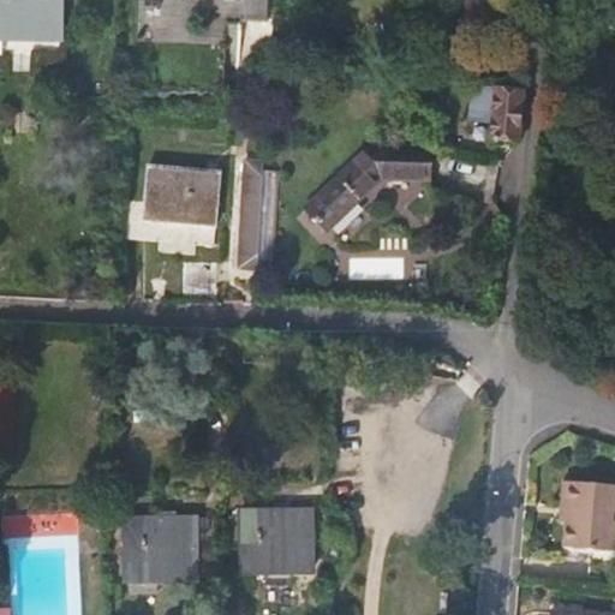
[(0,0),(0,37),(64,39),(64,0),(0,0)]
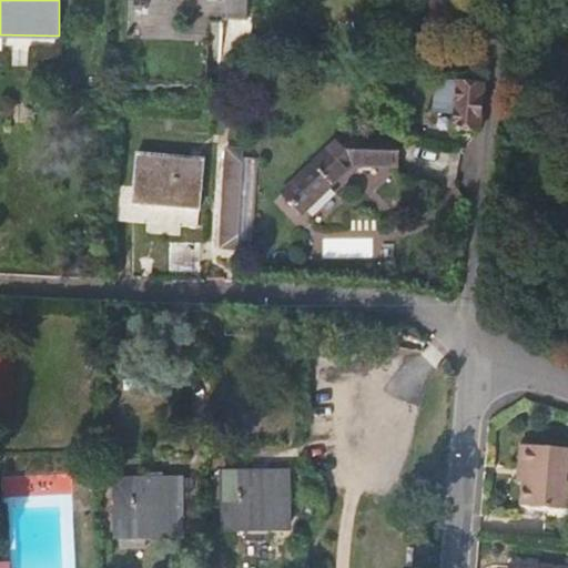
[(226,0),(225,20),(247,21),(247,0),(226,0)]
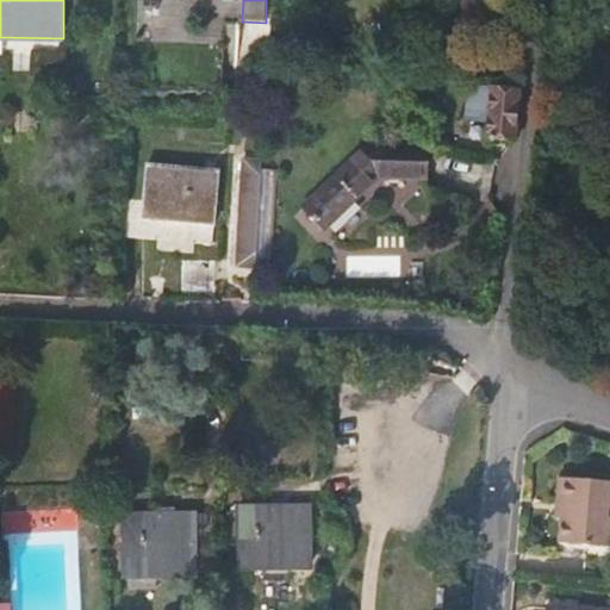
[(468,85),(467,119),(486,120),(487,86),(468,85)]
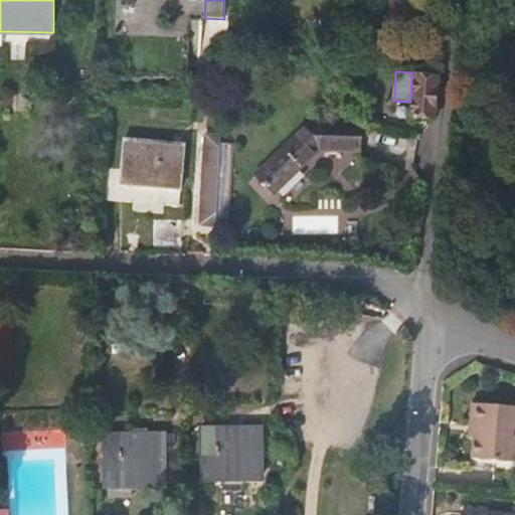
[(412,118),(434,120),(439,79),(416,77),(412,118)]
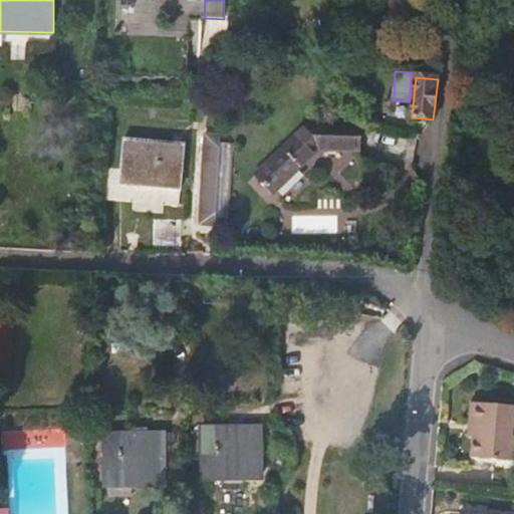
[(257,174),(275,194),(324,149),(362,152),(363,125),(314,121),(257,174)]
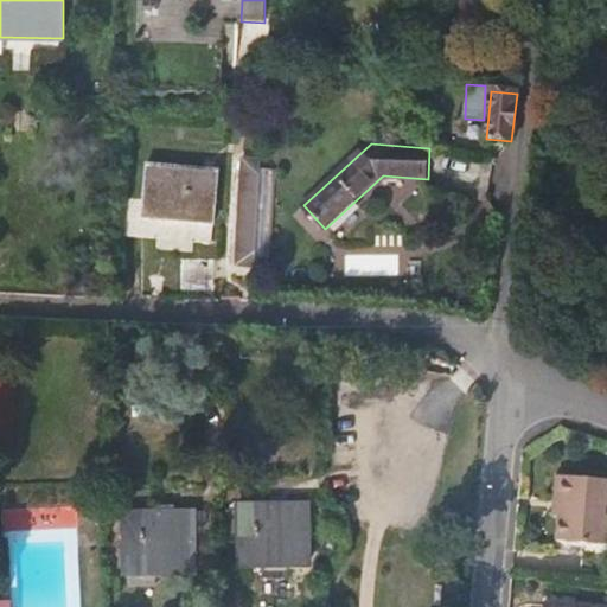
[(236,268),(255,268),(255,261),(261,168),(261,161),(243,159),(236,268)]
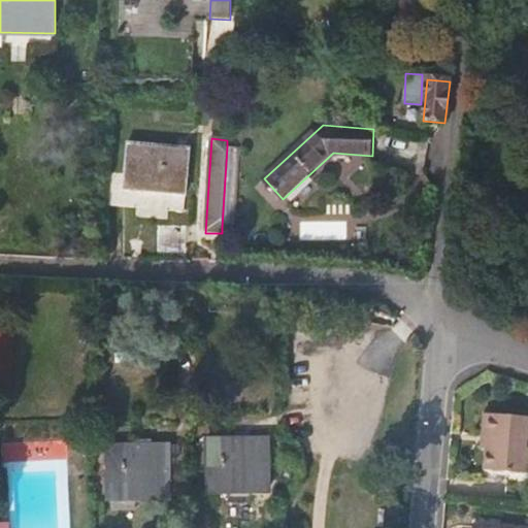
[(126,143),(122,191),(183,197),(188,149),(126,143)]
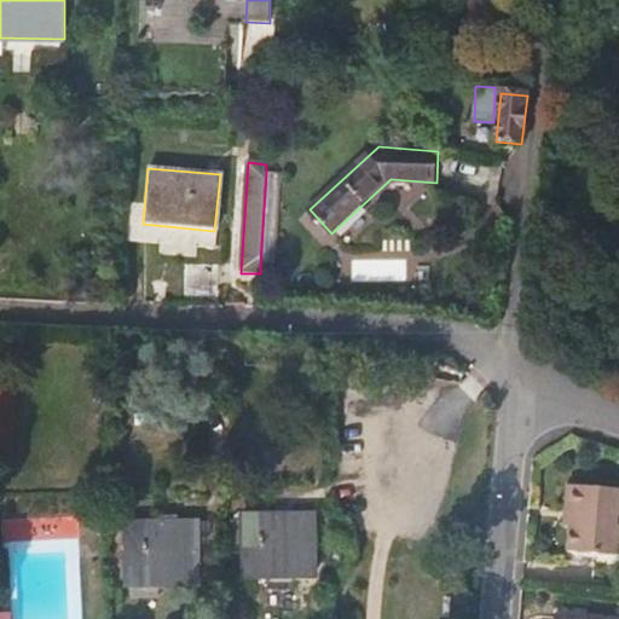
[(266,172),(260,266),(277,266),(282,172),(266,172)]
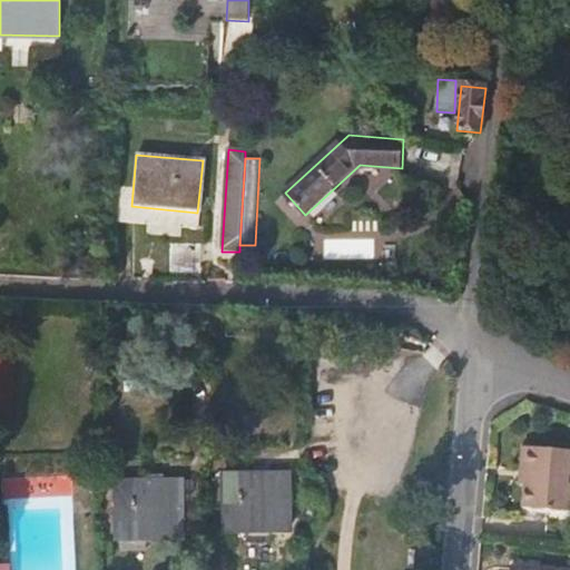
[(170,251),(170,282),(198,282),(197,251),(170,251)]
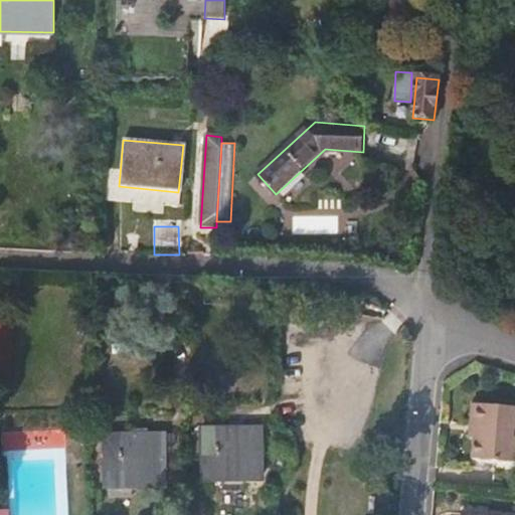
[(514,404),(475,401),(473,422),(479,423),(477,460),(514,462),(514,404)]
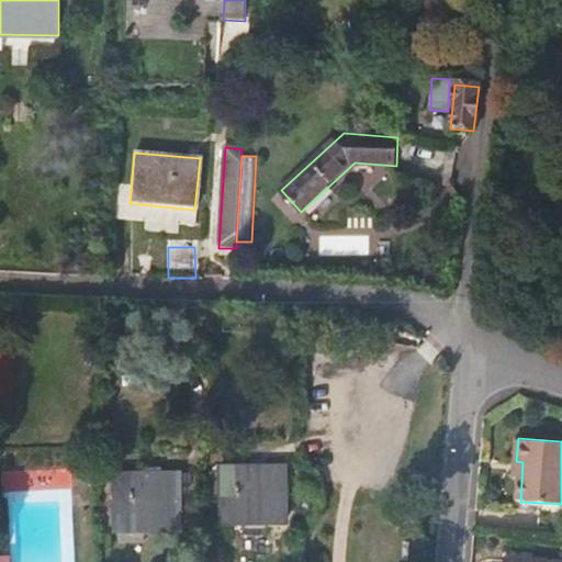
[(285,464),(218,467),(220,517),(285,515),(285,464)]
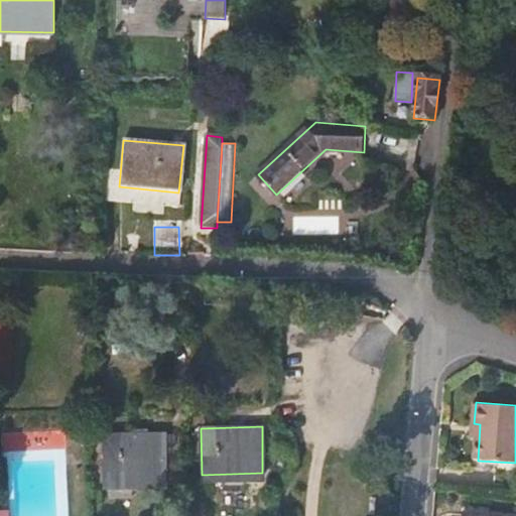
[(167,433),(107,434),(108,482),(167,481),(167,433)]
